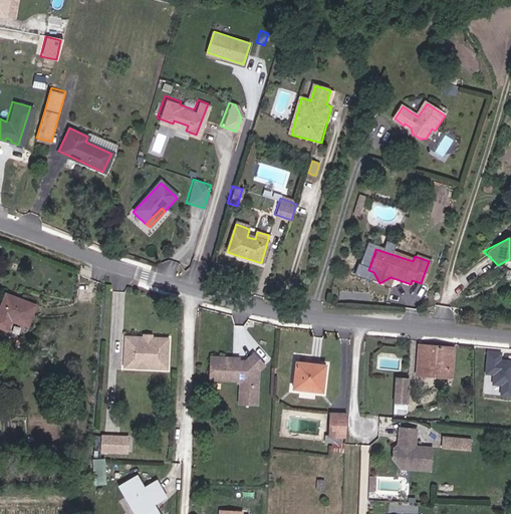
[(379,283),(373,272),(370,280),(379,283)]
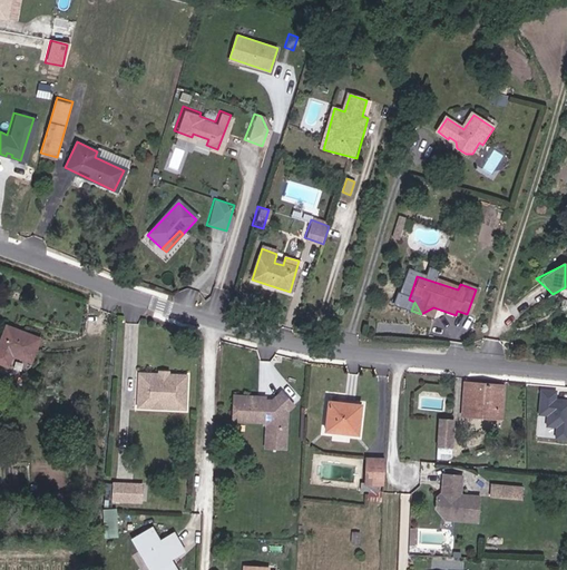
[(431,317),(433,307),(421,314),(431,317)]
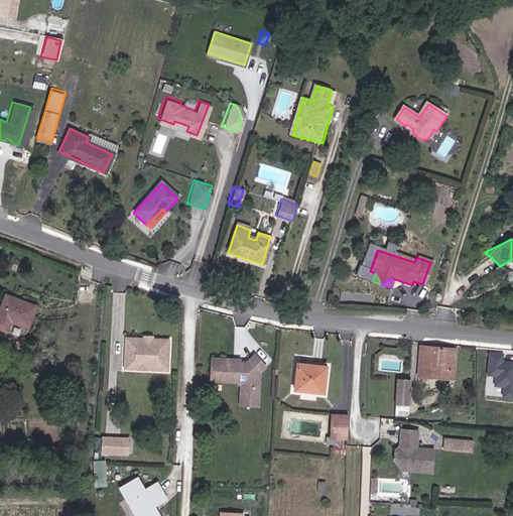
[(36,306),(4,295),(0,305),(0,332),(6,335),(11,324),(28,330),(36,306)]
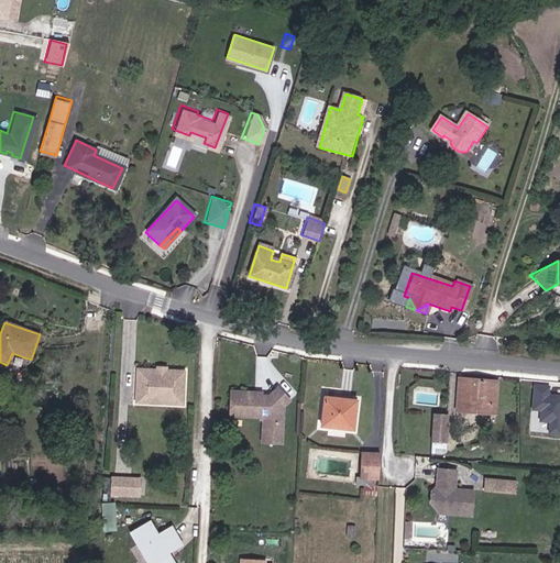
[(183,405),(185,372),(139,370),(138,392),(165,394),(164,404),(183,405)]
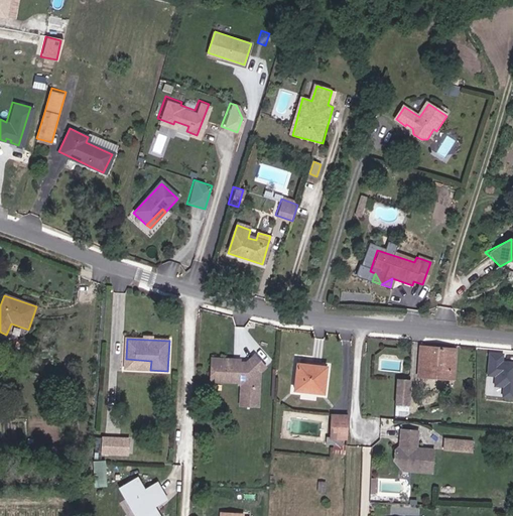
[(454,349),(422,347),(420,378),(453,380),(454,349)]
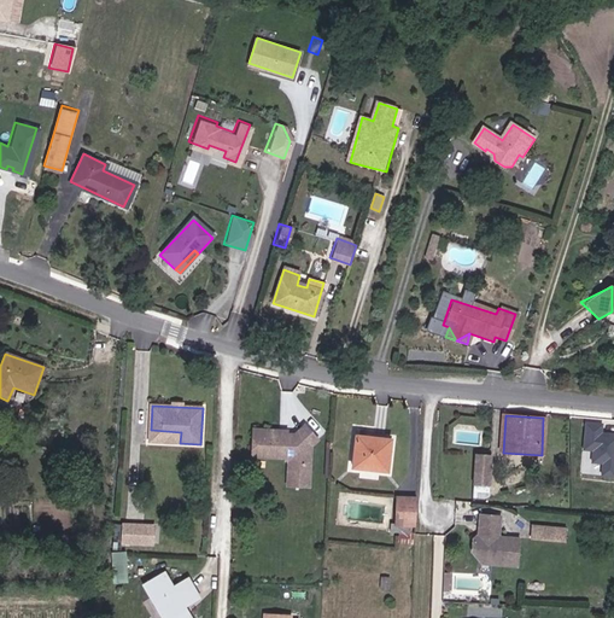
[(583,419),(580,450),(588,450),(586,472),(613,474),(613,431),(600,430),(601,420),(583,419)]
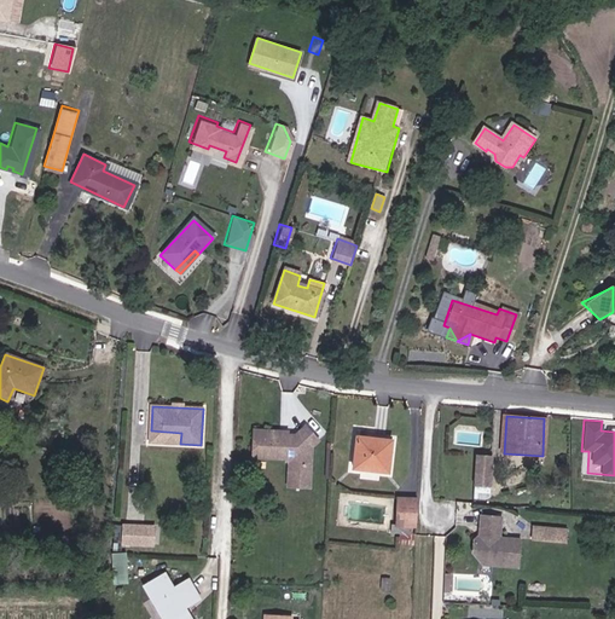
[(299,473),(301,445),(308,439),(296,424),(285,433),(271,432),(271,429),(244,427),(242,453),(276,456),(279,461),(278,470),(282,475),(295,476),(299,473)]
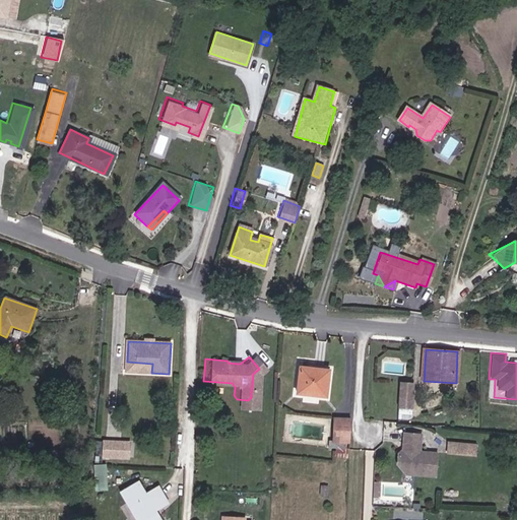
[(151,373),(152,364),(127,362),(126,371),(151,373)]
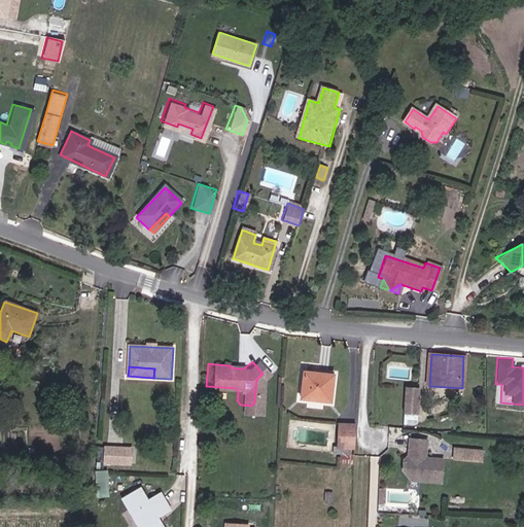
[(338,372),(300,367),(295,399),(335,402),(338,372)]
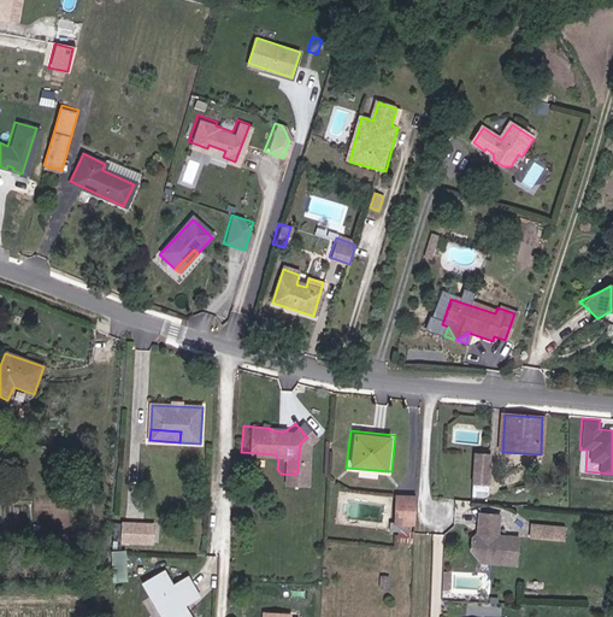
[(488,499),(490,462),(491,454),(473,454),(472,460),(470,497),(488,499)]
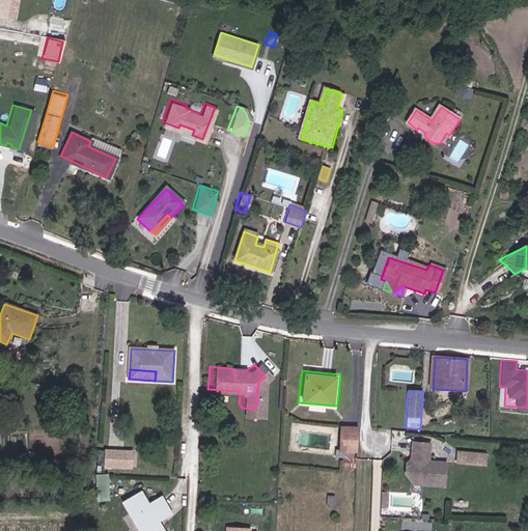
[(255,417),(256,406),(253,409),(242,408),(239,403),(238,415),(255,417)]
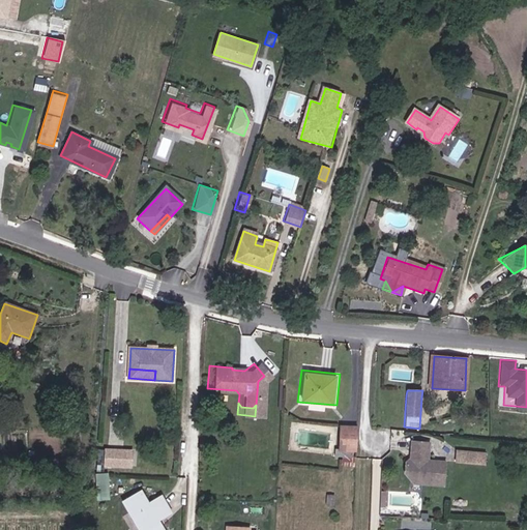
[(352,451),(352,448),(353,429),(334,428),(332,445),(332,450),(327,450),(326,461),(351,461),(352,451)]
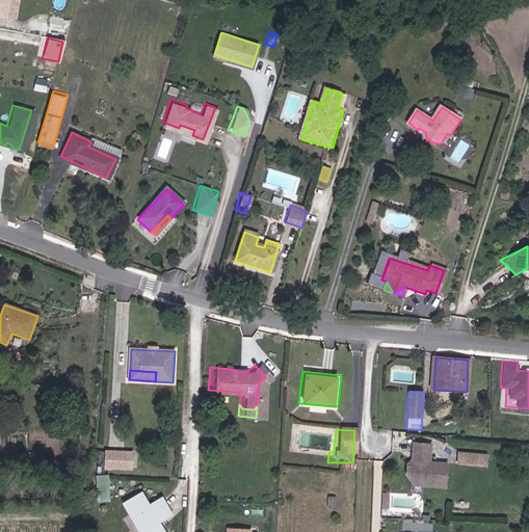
[(445,485),(447,462),(429,460),(431,443),(414,442),(413,453),(414,453),(414,457),(407,462),(406,473),(411,474),(411,477),(424,479),(423,483),(445,485)]
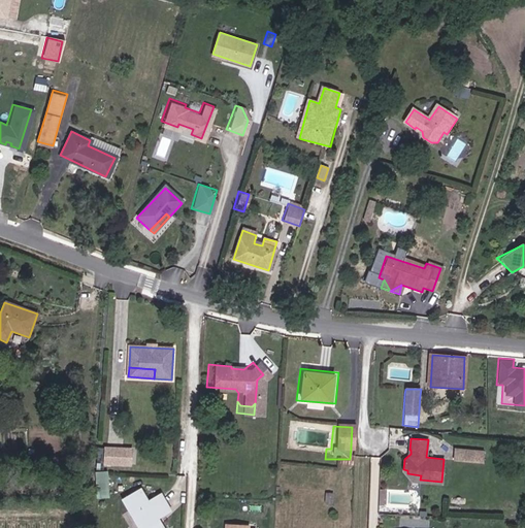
[(101,465),(130,465),(130,446),(102,446),(101,465)]
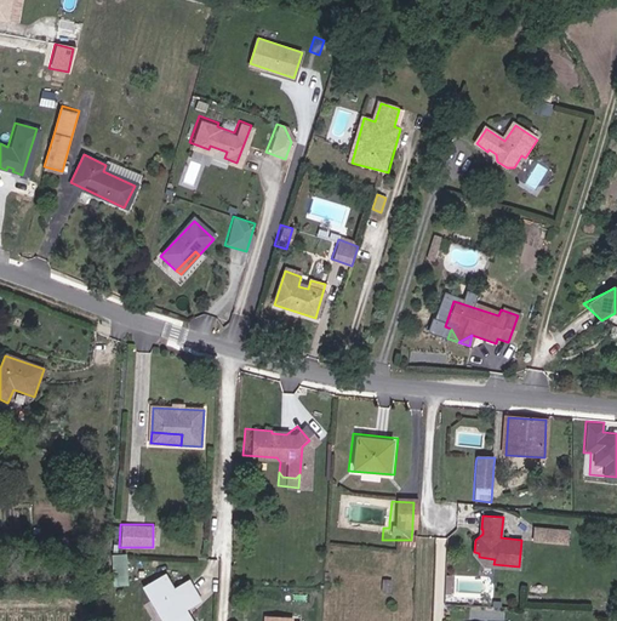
[(567,541),(567,529),(535,527),(533,539),(567,541)]
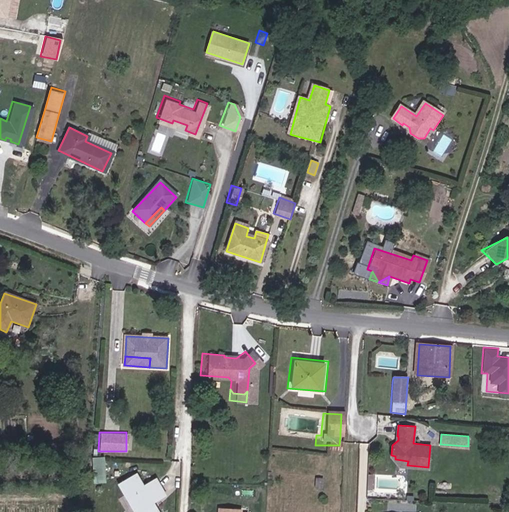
[(102,455),(90,457),(93,482),(105,481),(102,455)]
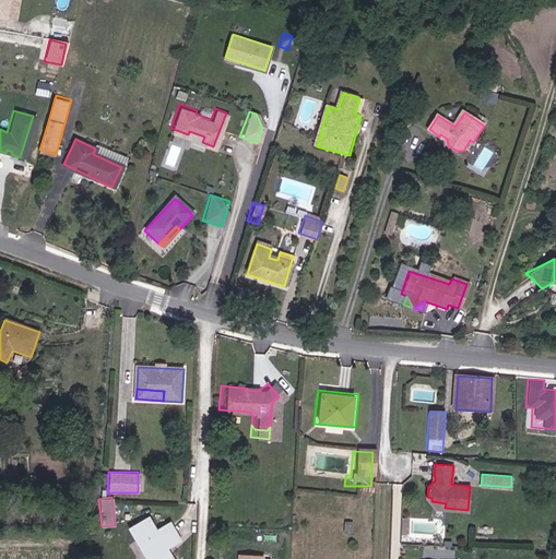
[(175,558),(168,546),(158,531),(151,515),(134,524),(154,558),(175,558)]
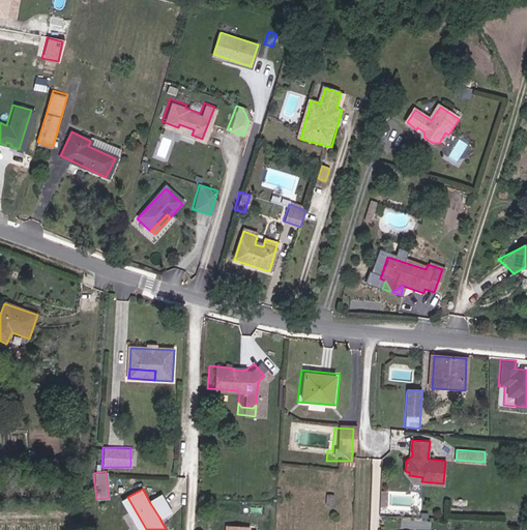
[(172,510),(164,496),(150,503),(159,518),(172,510)]
